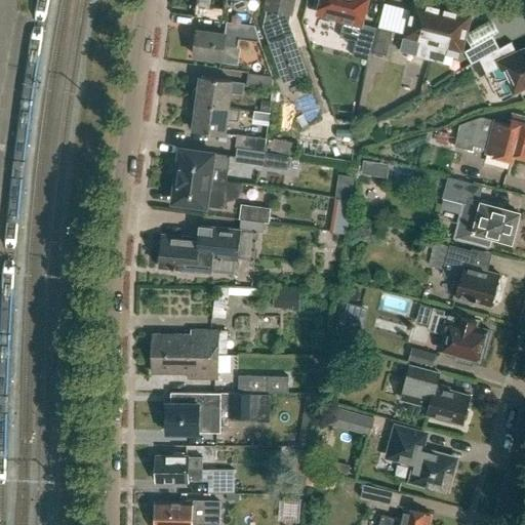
[(231,0),(231,7),(245,9),(246,0),(231,0)]
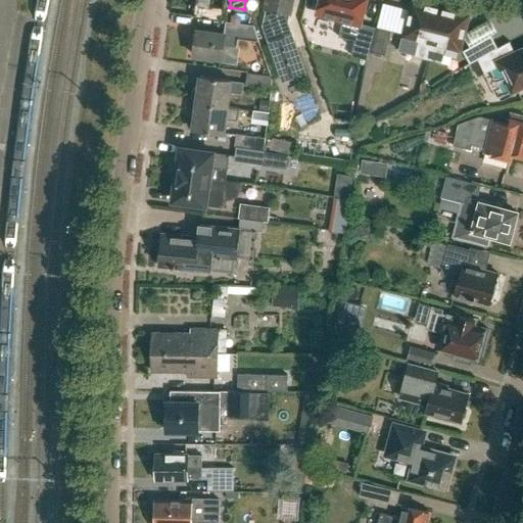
[(290,11),(291,0),(267,0),(266,7),(268,7),(265,22),(271,40),(288,34),(286,27),(289,11),(290,11)]
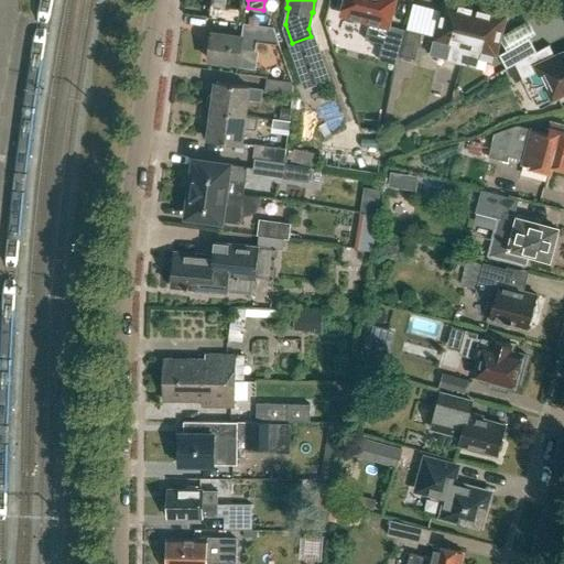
[(398,55),(404,30),(388,25),(393,0),(345,0),(343,14),(369,21),(365,39),(367,40),(362,53),(378,56),(378,60),(396,64),(398,55)]
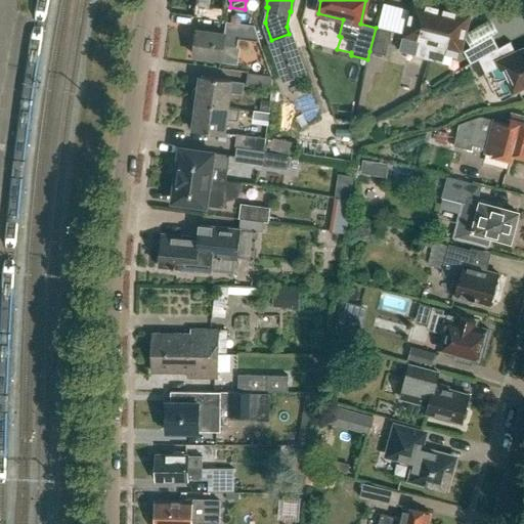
[(428,59),(441,8),(428,5),(427,2),(421,0),(418,2),(413,1),(405,35),(419,39),(415,55),(428,59)]
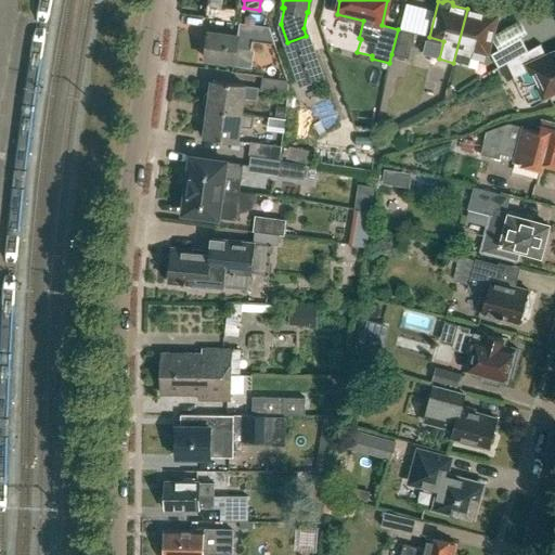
[(467,9),(453,63),(468,66),(473,49),(488,52),(497,16),(493,15),(491,12),(485,10),(482,12),(467,9)]
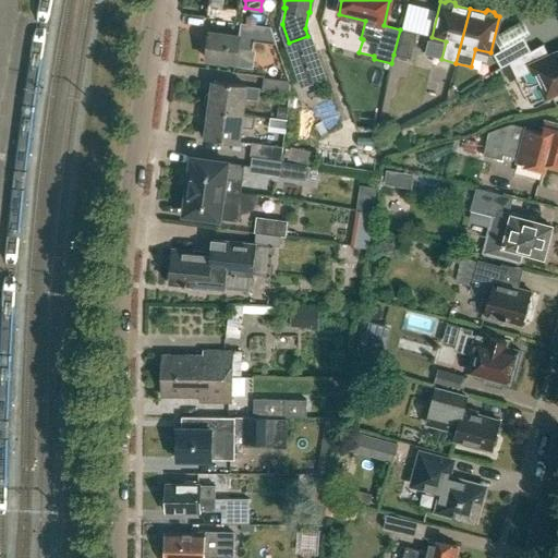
[(209,31),(206,57),(237,61),(239,47),(252,49),(253,39),(265,41),(266,27),(241,24),(240,35),(209,31)]
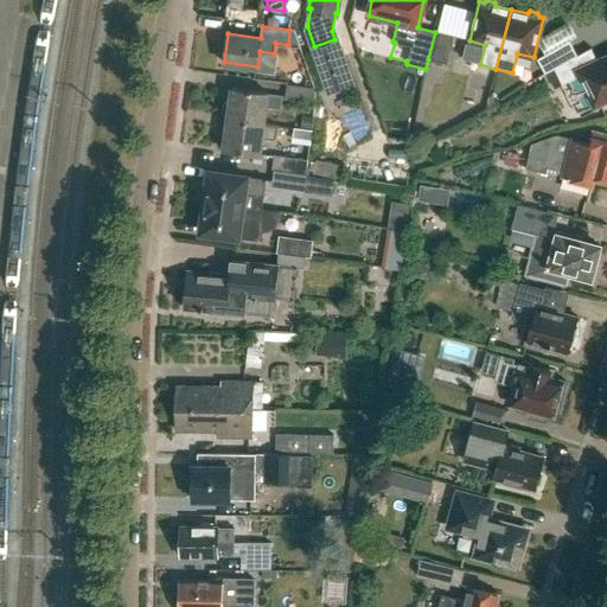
[(435,32),(428,59),(446,64),(453,36),(435,32)]
